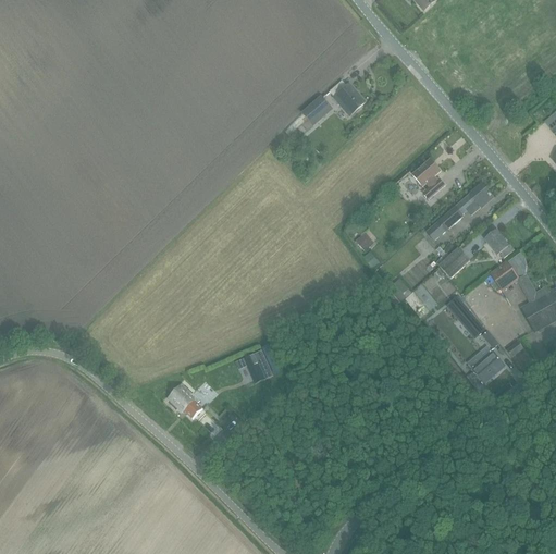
[(414,0),(422,10),(429,4),(430,4),(431,3),(430,3),(433,0),(414,0)]
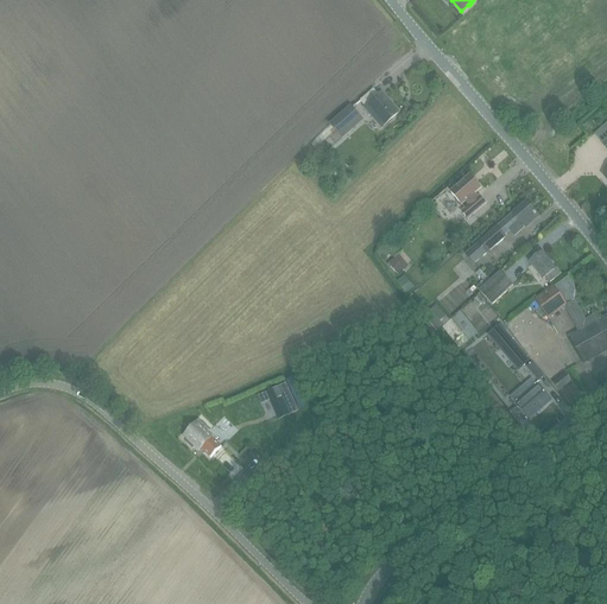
[(372,86),(364,94),(359,97),(365,103),(364,105),(380,125),(398,109),(380,90),(378,93),(372,86)]
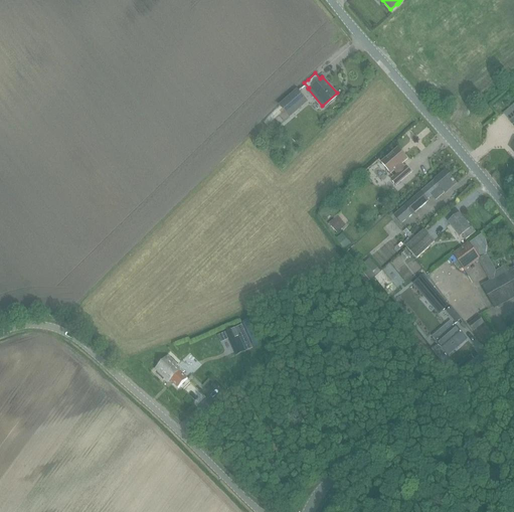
[(280,104),(287,112),(304,97),(297,90),(280,104)]
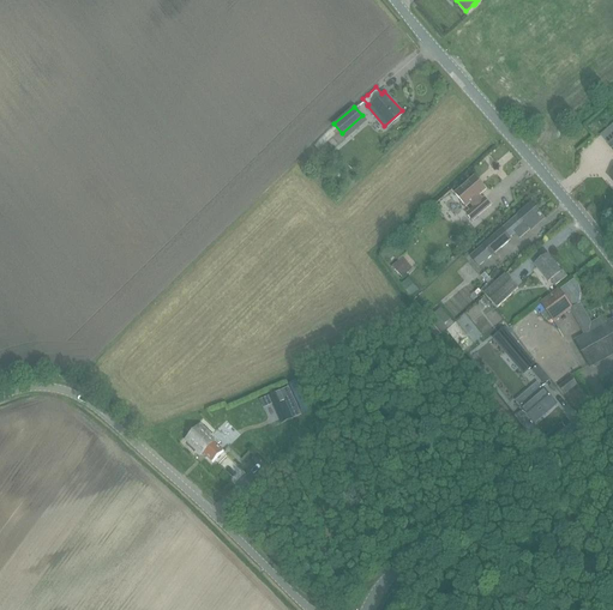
[(479,193),(485,187),(473,174),(454,191),(469,207),(466,211),(472,218),(490,203),(484,195),(481,197),(479,193)]
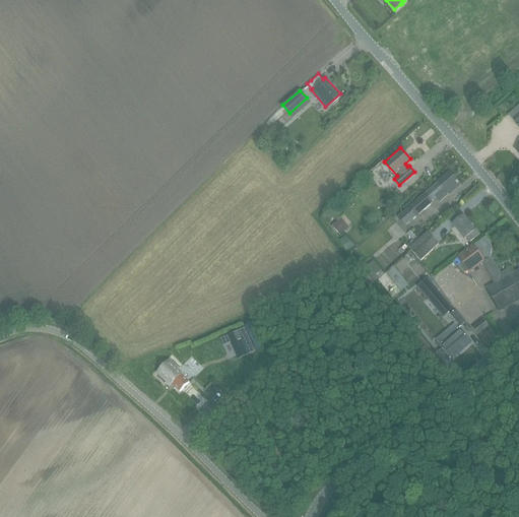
[(449,170),(441,177),(401,211),(408,219),(432,200),(431,198),(435,194),(439,199),(448,191),(449,192),(459,183),(449,170)]
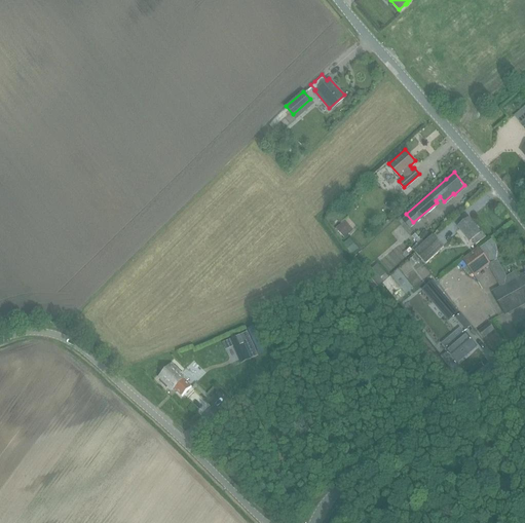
[(351,213),(341,222),(350,232),(361,224),(351,213)]
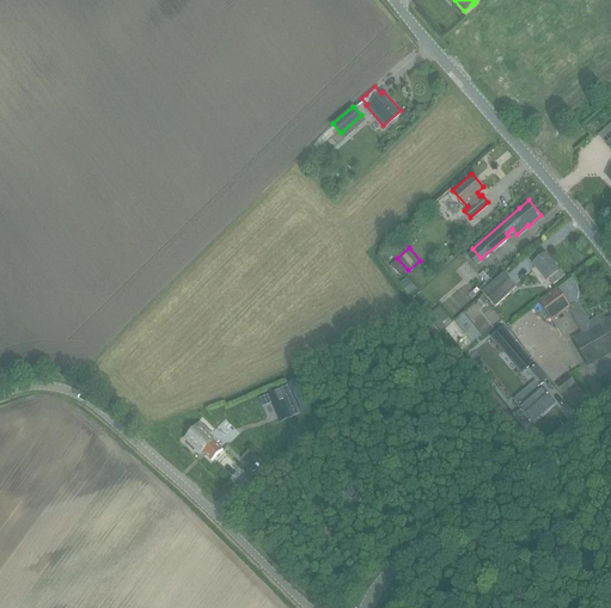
[(545,251),(536,258),(532,262),(545,278),(548,276),(553,282),(564,272),(560,266),(558,268),(545,251)]
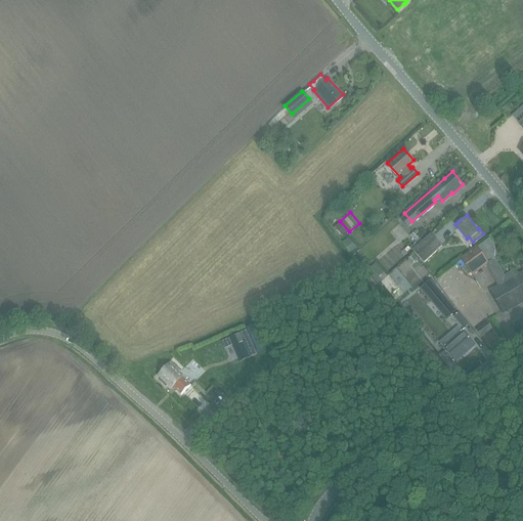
[(411,249),(423,261),(441,244),(430,231),(411,249)]
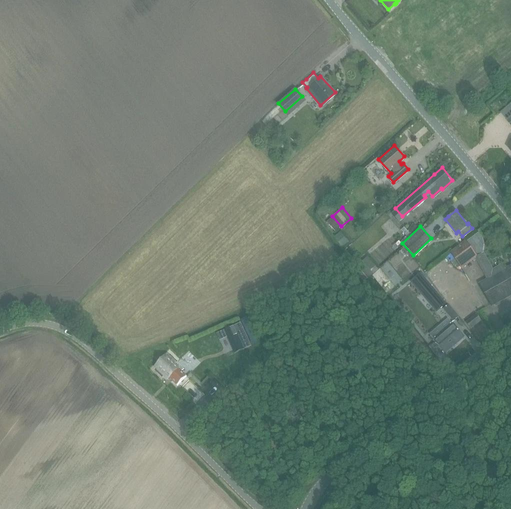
[(449,250),(456,259),(482,239),(477,231),(465,240),(464,239),(449,250)]
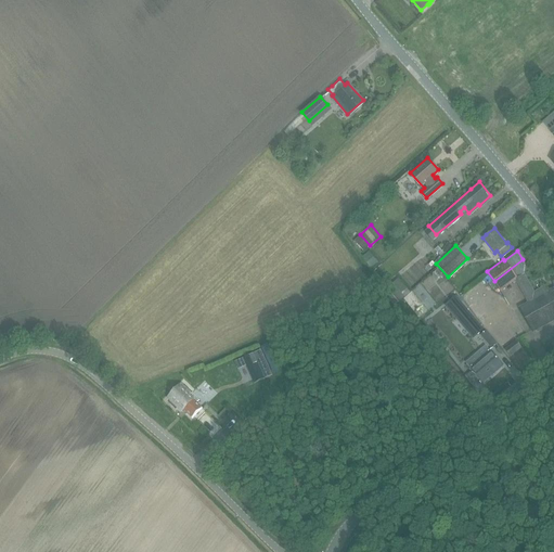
[(553,284),(553,285),(548,290),(519,306),(532,330),(553,317),(553,278),(551,280),(553,284)]
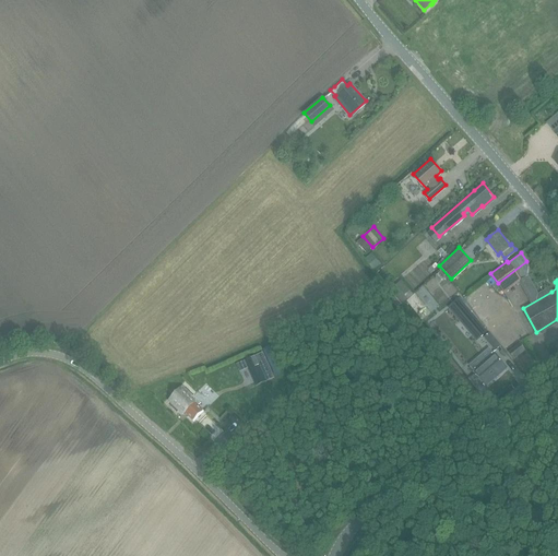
[(459,295),(451,302),(479,334),(487,329),(459,295)]
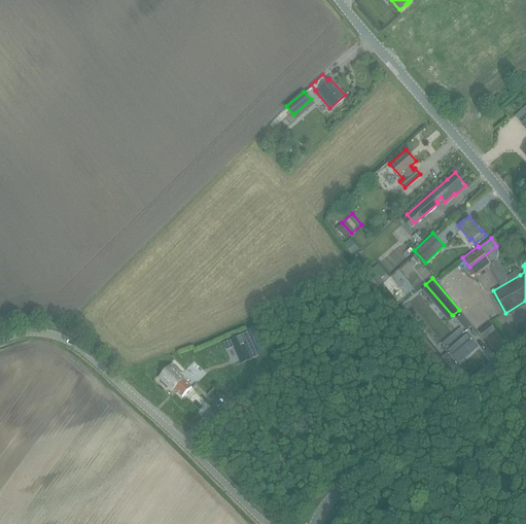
[(461,311),(456,315),(466,327),(471,323),(461,311)]
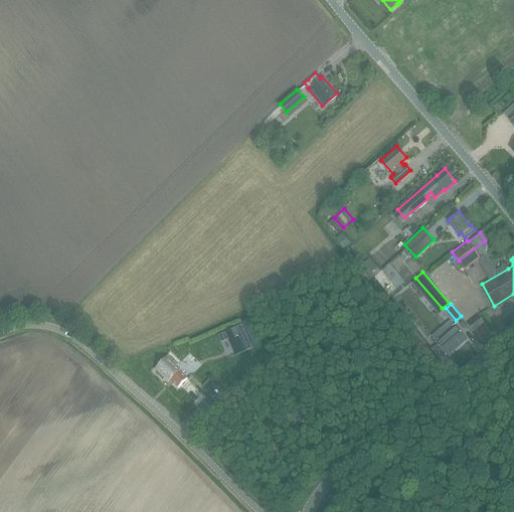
[(468,324),(473,329),(483,321),(479,315),(468,324)]
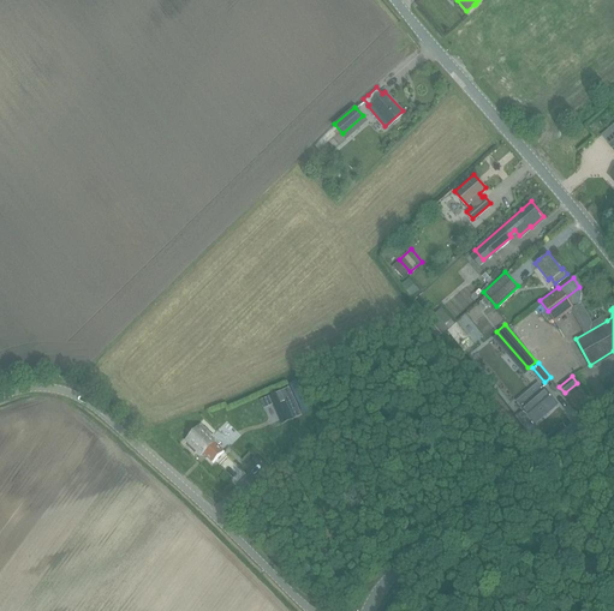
[(288,385),(269,394),(278,412),(288,407),(292,417),(300,413),(288,385)]
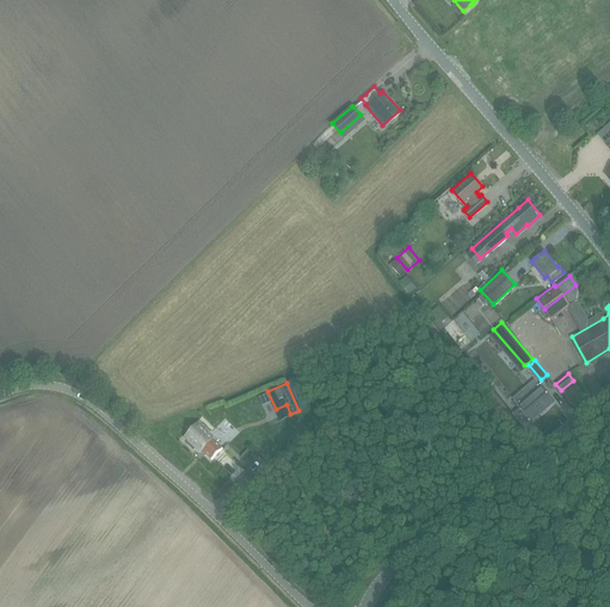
[(540,384),(518,403),(530,417),(553,398),(540,384)]
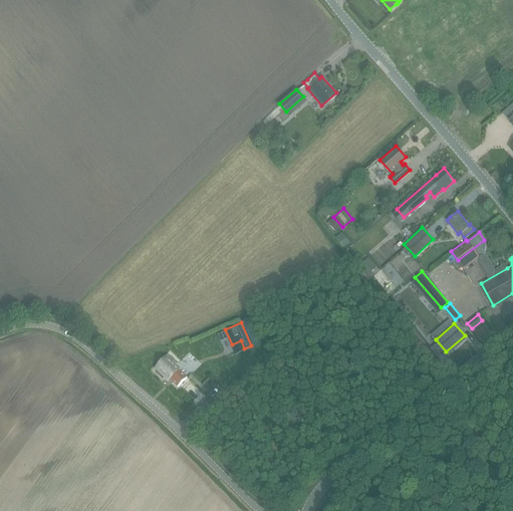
[(199,364),(201,352),(193,351),(191,363),(199,364)]
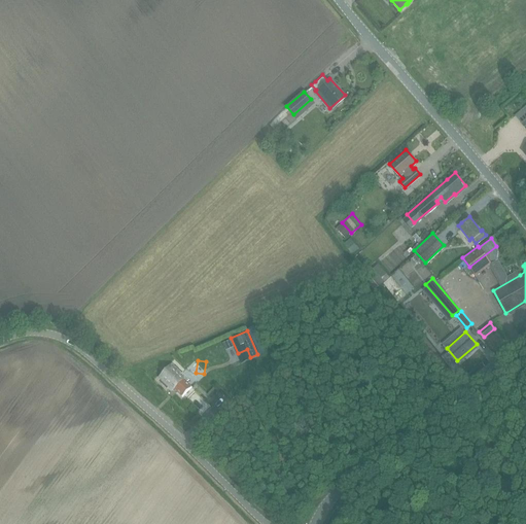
[(171,362),(159,375),(172,388),(174,387),(184,397),(194,388),(185,380),(188,377),(181,371),(180,372),(171,362)]
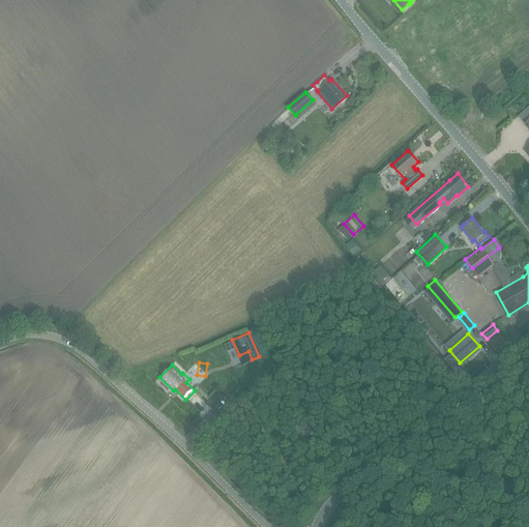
[(213,388),(221,382),(212,372),(205,379),(213,388)]
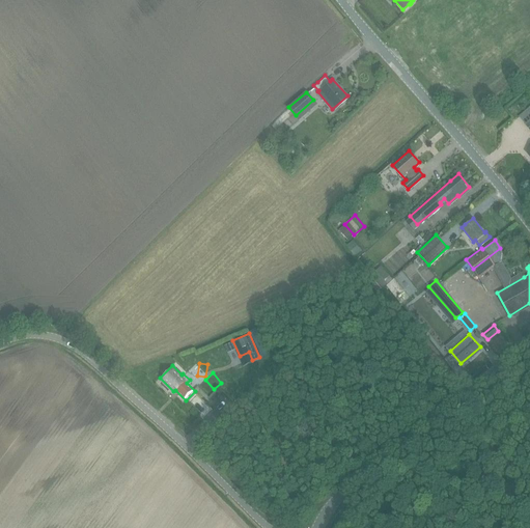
[(213,400),(220,393),(216,389),(208,396),(213,400)]
